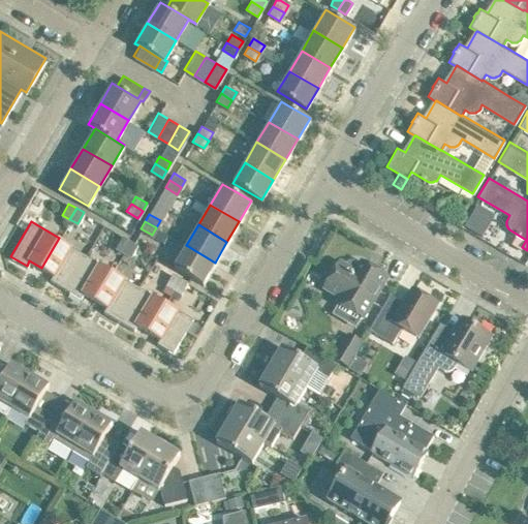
[(123,251),(129,240),(122,235),(115,246),(123,251)]
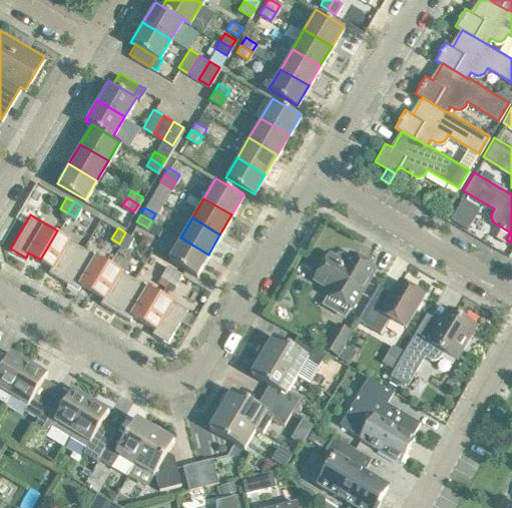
[(63,280),(82,245),(57,230),(40,260),(51,266),(48,271),(63,280)]
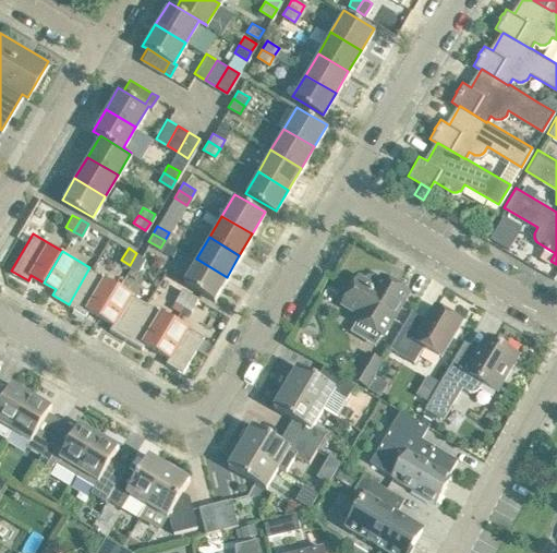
[(137,269),(145,257),(136,253),(130,265),(137,269)]
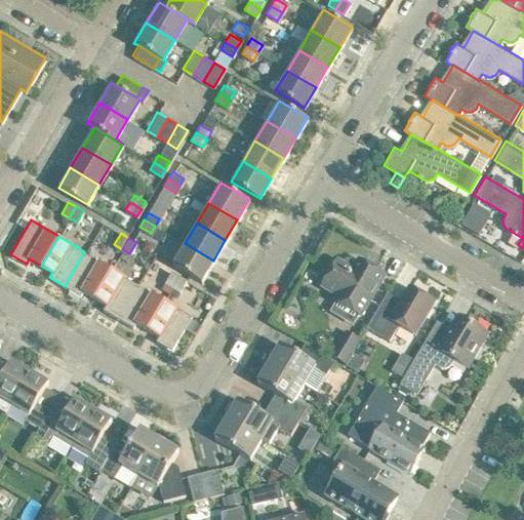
[(201,281),(213,261),(185,243),(172,264),(201,281)]
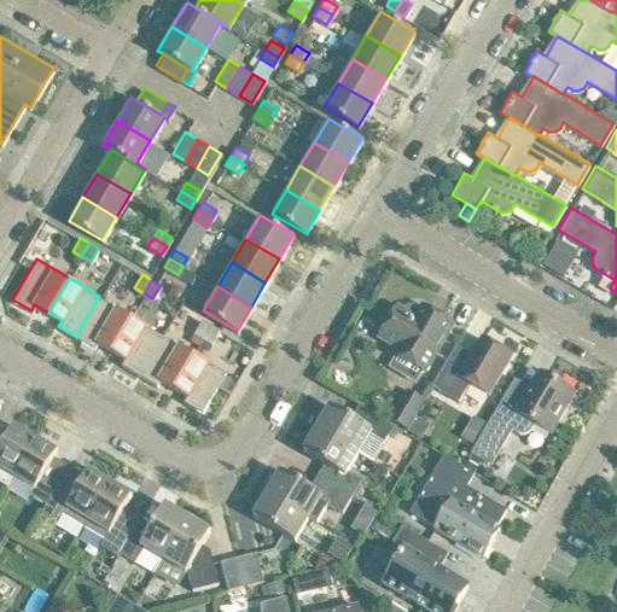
[(110,349),(131,315),(99,296),(76,337),(93,347),(97,342),(110,349)]
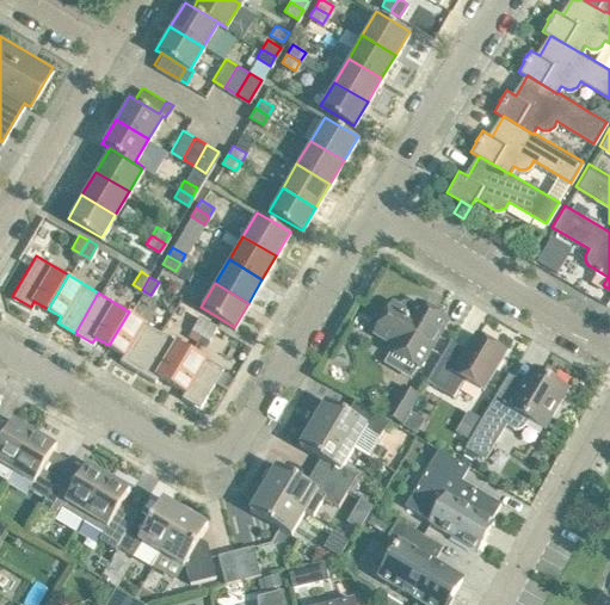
[(417,301),(416,301),(413,300),(412,298),(411,298),(407,297),(404,297),(402,298),(400,300),(398,301),(396,303),(392,300),(374,329),(393,340),(389,347),(418,364),(447,316),(418,298),(417,301)]
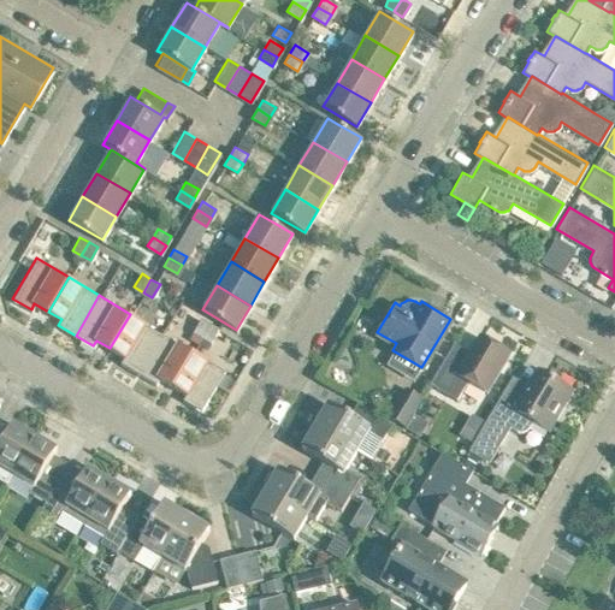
[(137,372),(161,332),(130,314),(110,348),(123,356),(120,362),(137,372)]
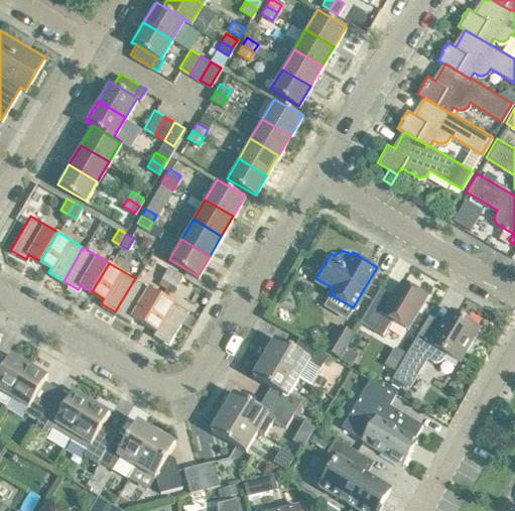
[(168,280),(175,270),(168,265),(161,276),(168,280)]
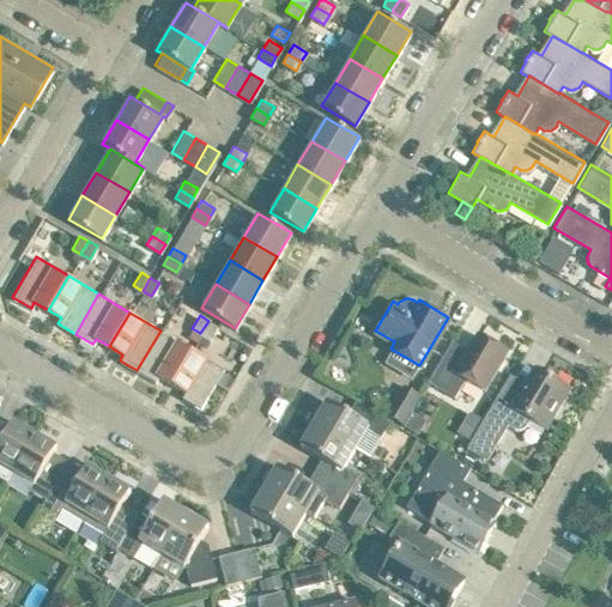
[(210,338),(217,326),(208,321),(200,333),(210,338)]
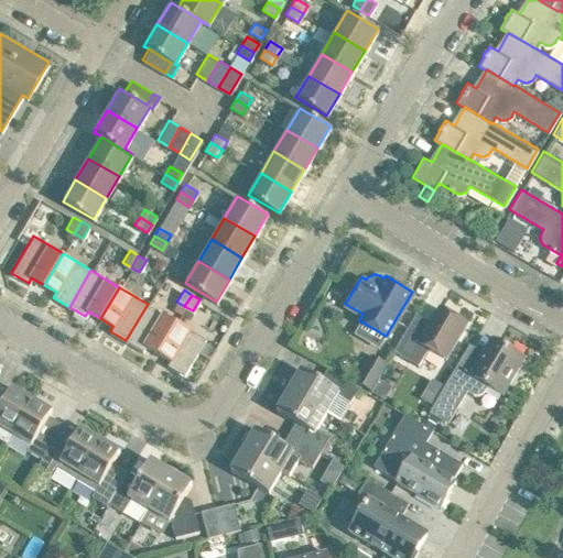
[(158,352),(176,320),(148,304),(126,340),(142,350),(145,345),(158,352)]
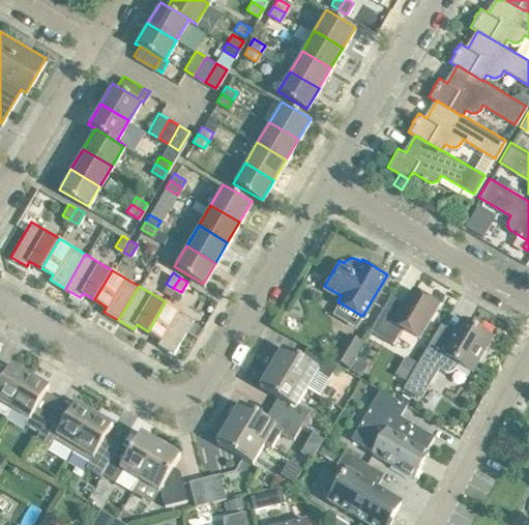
[(418,336),(438,302),(412,287),(398,312),(384,303),(370,328),(392,343),(402,326),(418,336)]
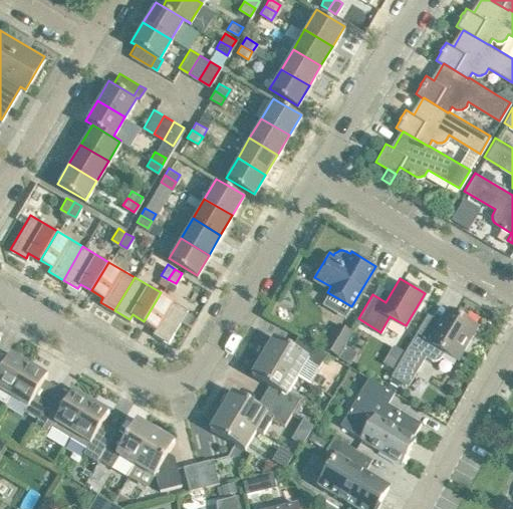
[(168,341),(187,308),(161,292),(144,321),(155,328),(152,332),(168,341)]
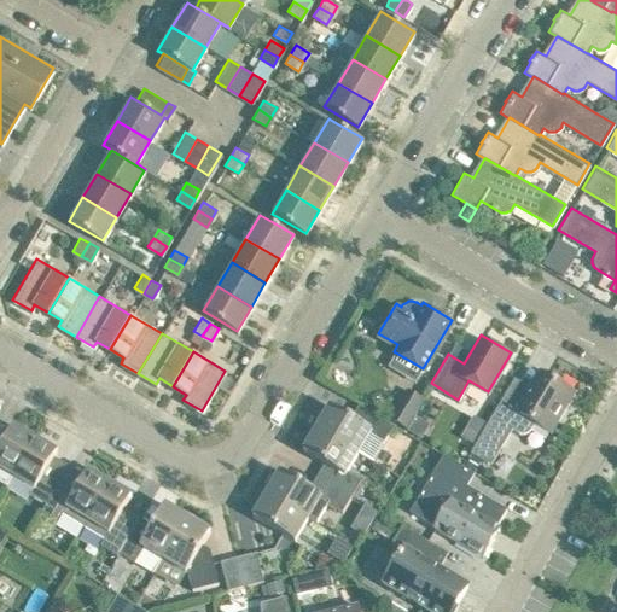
[(492,462),(512,426),(518,430),(522,431),(527,430),(530,427),(534,420),(549,430),(574,390),(539,369),(524,392),(510,384),(514,377),(513,376),(490,414),(470,449),(492,462)]
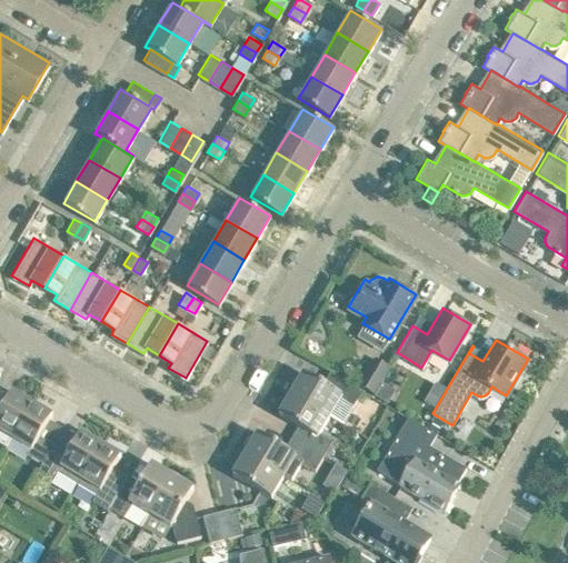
[(372,391),(388,363),(375,355),(358,382),(372,391)]
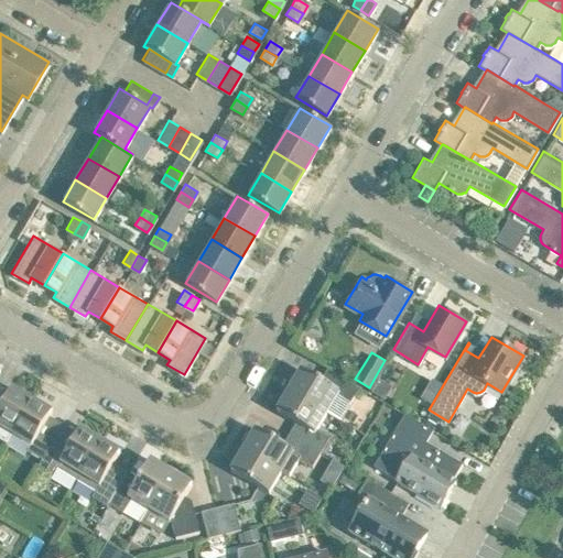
[(358,385),(353,383),(334,371),(327,383),(300,367),(288,387),(325,409),(326,409),(339,417),(349,401),(358,385)]
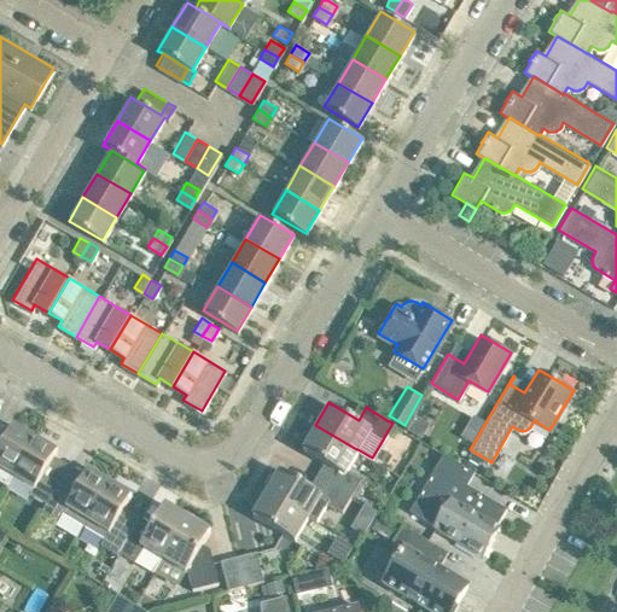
[(0,479),(6,483),(12,472),(34,435),(12,423),(0,442),(0,479)]
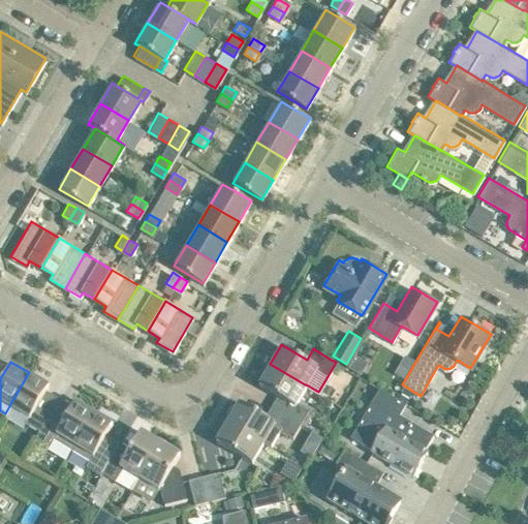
[(300,422),(308,408),(296,401),(305,384),(270,364),(258,383),(284,398),(278,408),(300,422)]
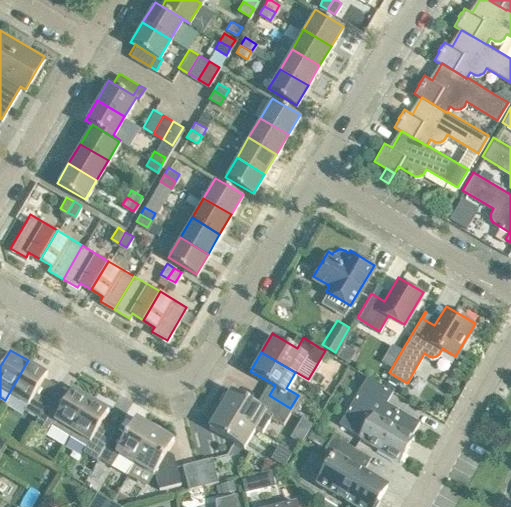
[(37,415),(56,383),(44,376),(47,371),(28,360),(10,391),(27,401),(24,407),(37,415)]
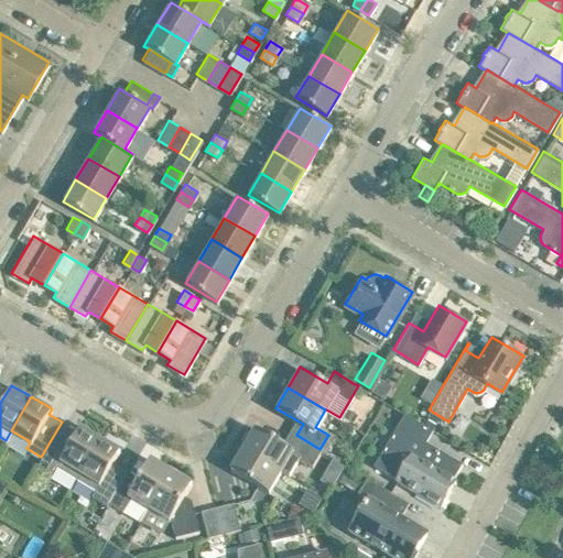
[(440,505),(450,488),(455,480),(452,478),(462,462),(422,438),(429,427),(403,413),(372,465),(397,478),(396,479),(440,505)]
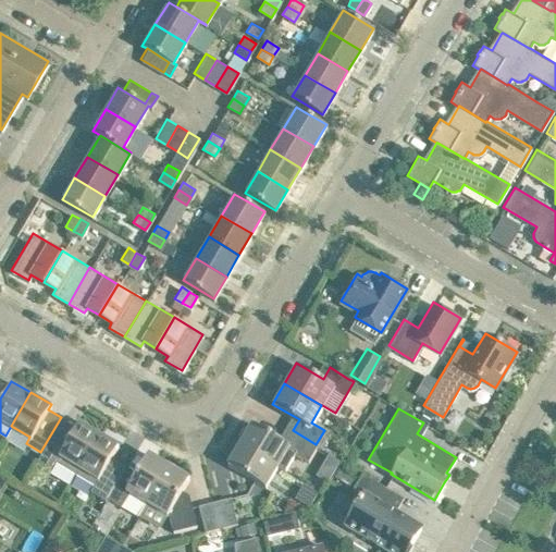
[(75,471),(78,466),(98,432),(78,420),(75,426),(61,417),(40,452),(41,452),(37,458),(49,466),(53,458),(75,471)]
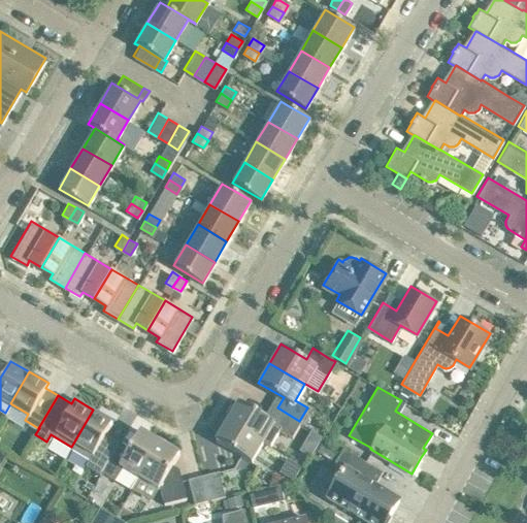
[(271,419),(238,399),(227,419),(262,439),(271,424),(291,435),(299,421),(277,407),(271,419)]
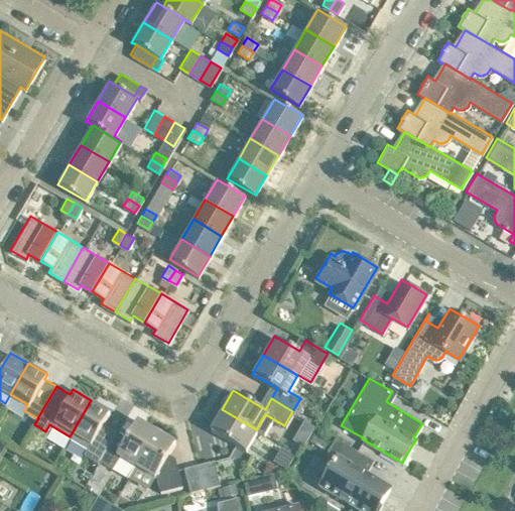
[(102,455),(112,436),(99,429),(109,411),(91,400),(73,431),(70,436),(87,448),(85,453),(98,461),(99,459),(102,455)]
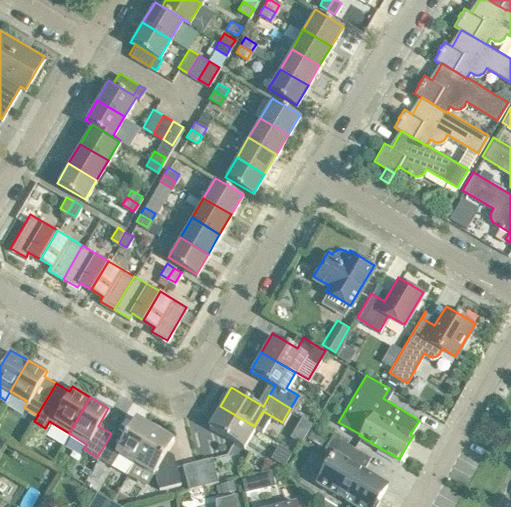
[(243,445),(254,426),(220,406),(208,425),(243,445)]
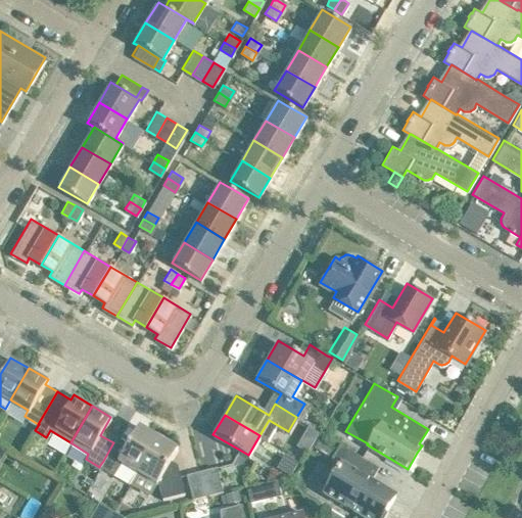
[(130,482),(137,470),(157,435),(139,424),(124,449),(113,442),(103,461),(100,465),(130,482)]
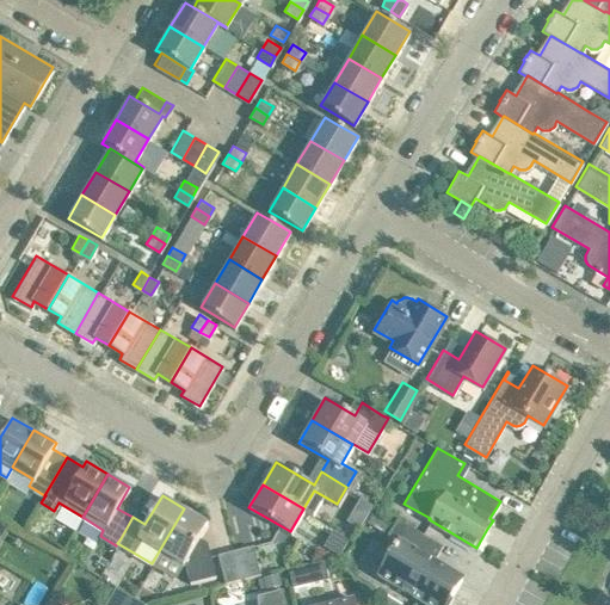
[(362,495),(358,501),(370,508),(374,502),(362,495)]
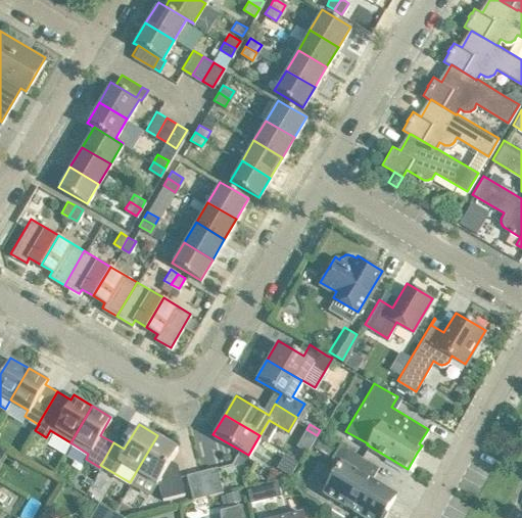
[(168,462),(177,446),(157,435),(137,470),(156,482),(157,480),(158,481),(162,498),(184,491),(178,466),(175,467),(168,462)]
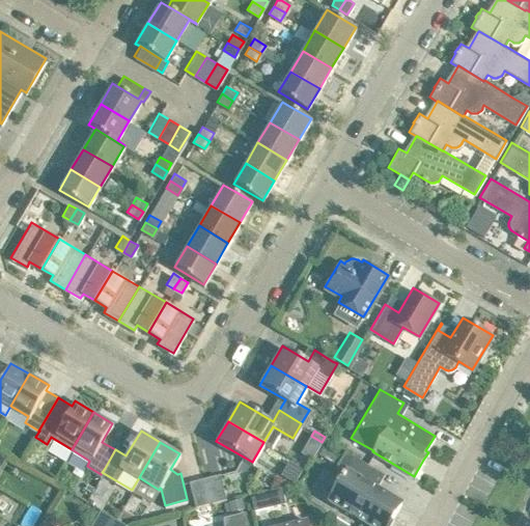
[(391,518),(401,500),(370,482),(378,469),(344,449),(336,463),(345,469),(328,498),(374,525),(380,525),(386,515),(391,518)]
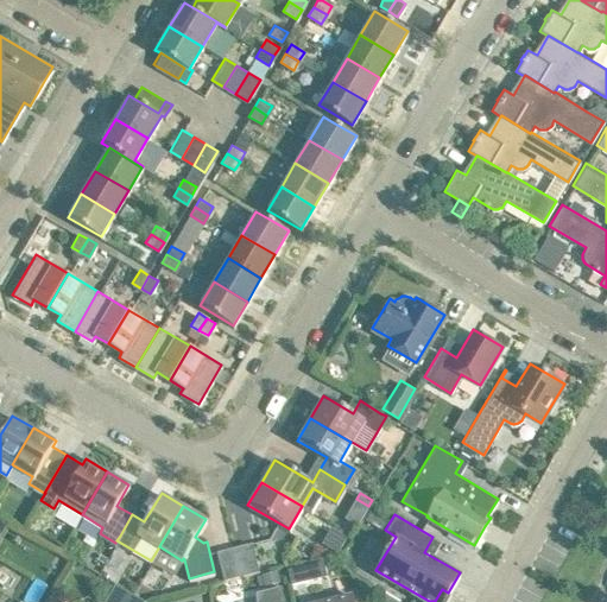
[(241,574),(258,569),(251,540),(233,545),(241,574)]
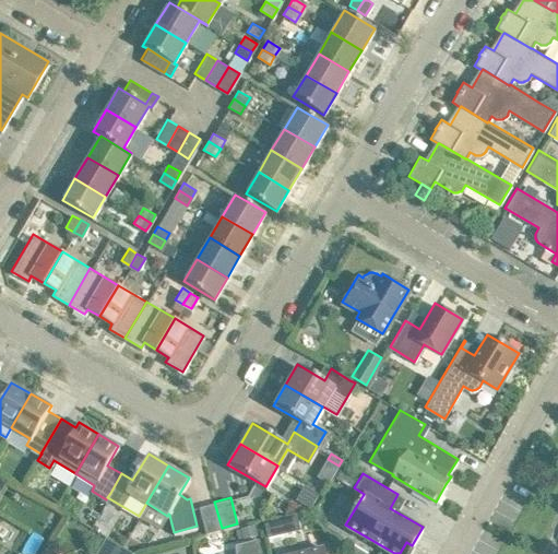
[(205,532),(222,528),(214,502),(199,506),(205,532)]
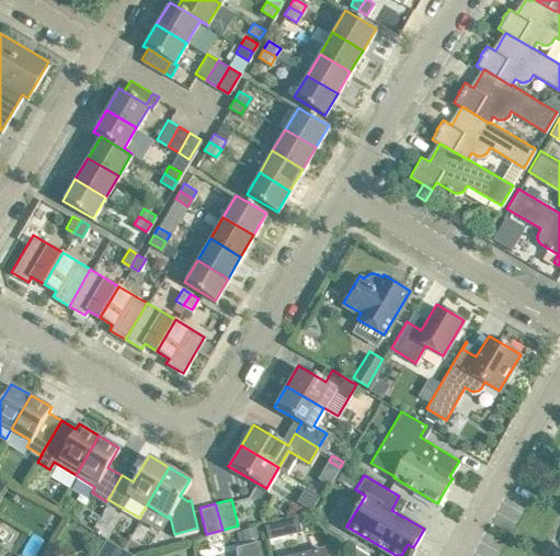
[(98,552),(96,554),(101,555),(132,555),(134,553),(107,536),(106,539),(98,552)]
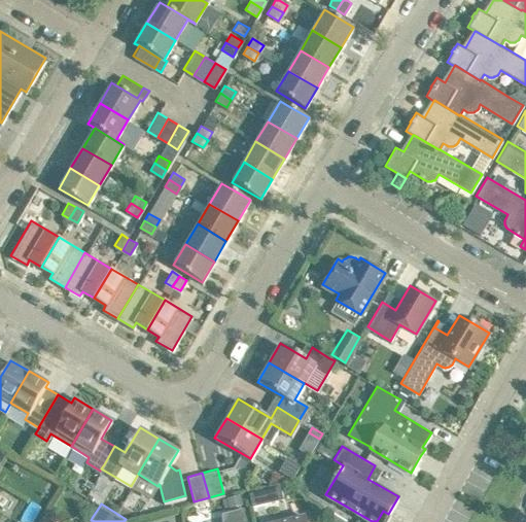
[(246,521),(243,506),(221,512),(221,521),(246,521)]
